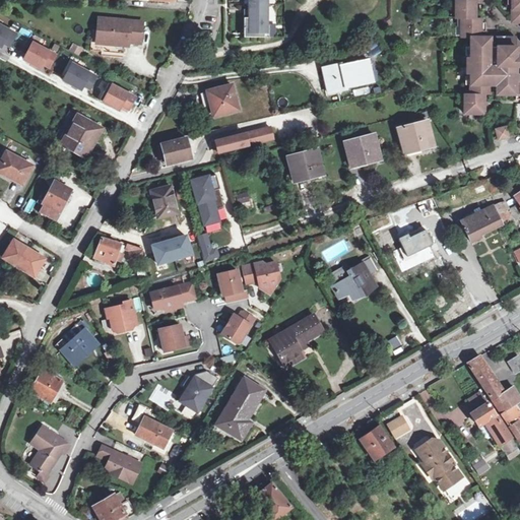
[(244,38),(265,38),(265,25),(268,25),(268,18),(265,18),(265,11),(268,11),(268,4),(265,4),(265,0),(248,0),(249,4),(245,4),(245,10),(249,10),(249,18),(244,18),(244,38)]
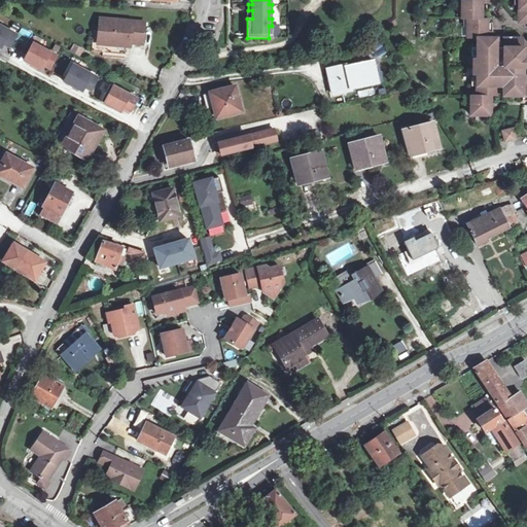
[(488,38),(488,31),(488,23),(488,19),(482,19),(482,0),(460,0),(461,19),(464,18),(467,19),(467,36),(467,38),(478,38),(478,48),(478,57),(478,77),(478,85),(478,96),(471,96),(471,114),(490,114),(490,96),(497,96),(497,91),(496,85),(504,85),(504,91),(504,96),(524,96),(524,74),(524,38),(504,38),(504,43),(504,48),(497,48),(497,43),(497,38),(488,38)]
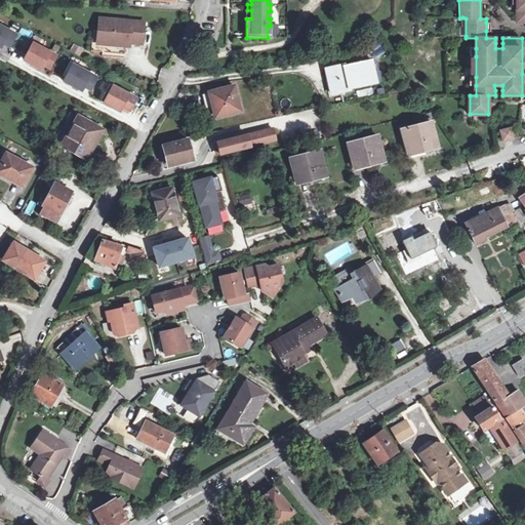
[(101,45),(119,46),(119,42),(130,43),(146,44),(147,22),(102,18),(101,45)]
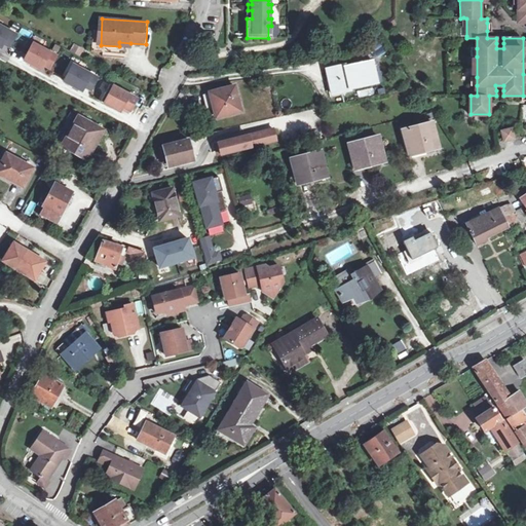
[(4,44),(11,48),(19,35),(0,25),(0,46),(2,48),(4,44)]
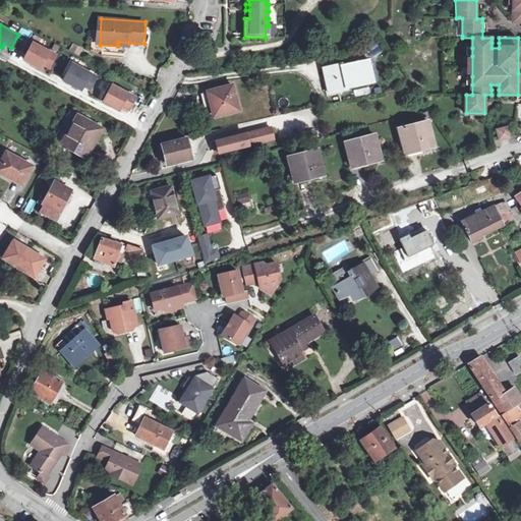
[(20,29),(17,34),(27,41),(31,36),(20,29)]
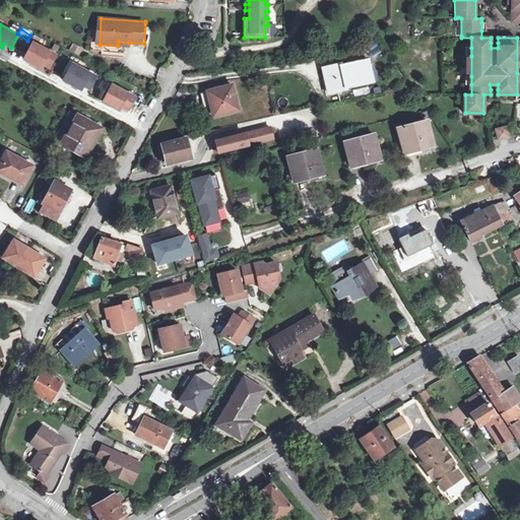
[(58,56),(34,43),(24,60),(42,68),(44,64),(51,68),(58,56)]
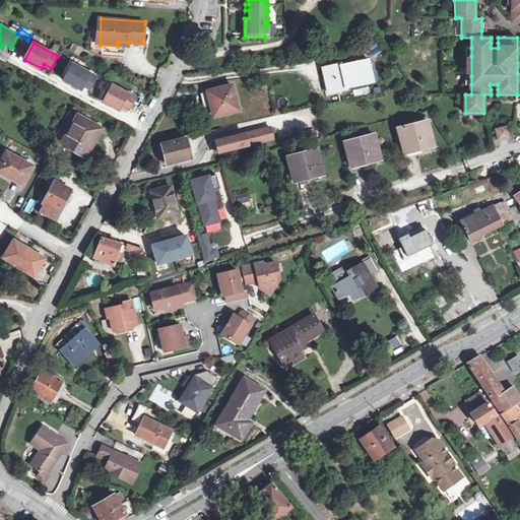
[(79,56),(82,48),(72,44),(69,52),(79,56)]
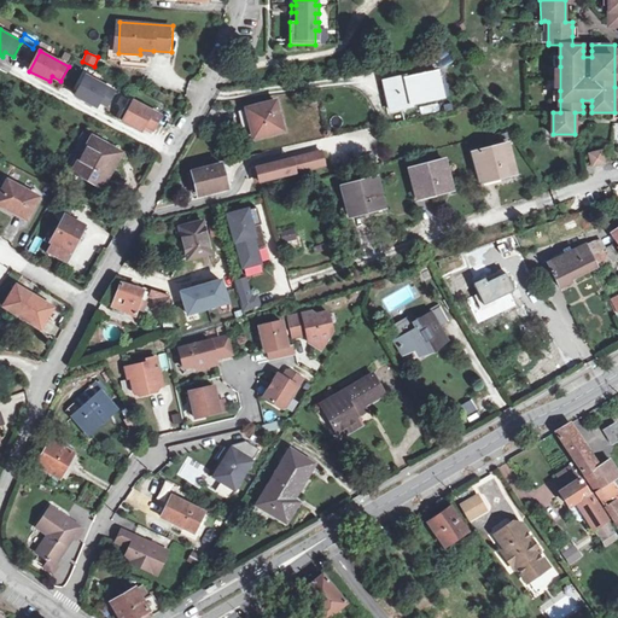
[(397,82),(397,77),(385,81),(391,110),(413,105),(412,104),(445,97),(444,91),(448,91),(444,74),(439,75),(439,71),(406,79),(407,80),(397,82)]
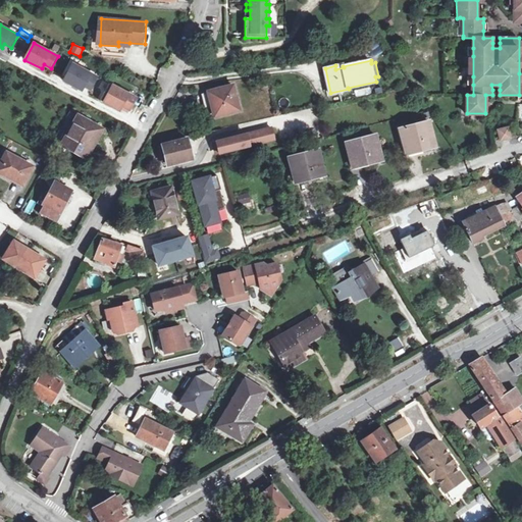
[(99,77),(73,64),(64,81),(83,91),(85,86),(92,90),(99,77)]
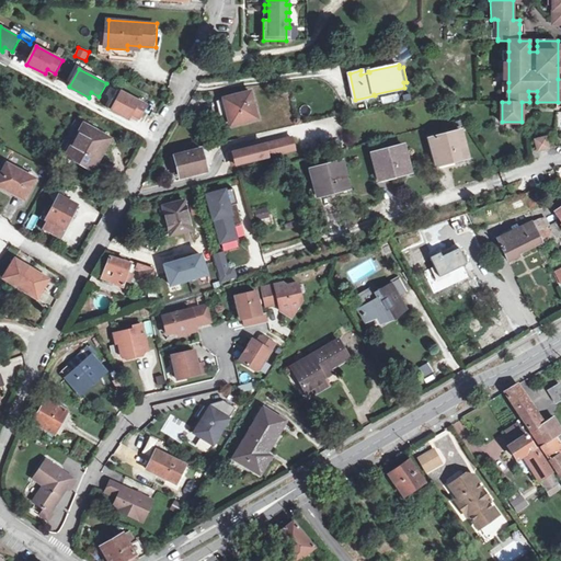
[(250,91),(225,99),(228,114),(231,125),(258,118),(250,91)]
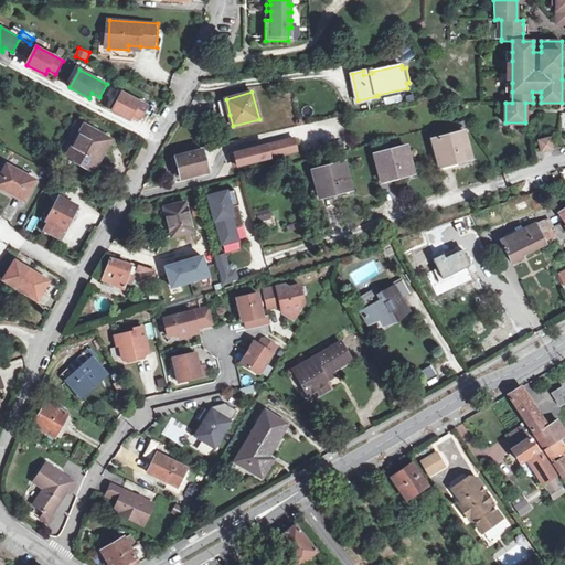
[(118,100),(115,98),(109,108),(130,119),(132,115),(141,119),(148,106),(123,93),(118,100)]
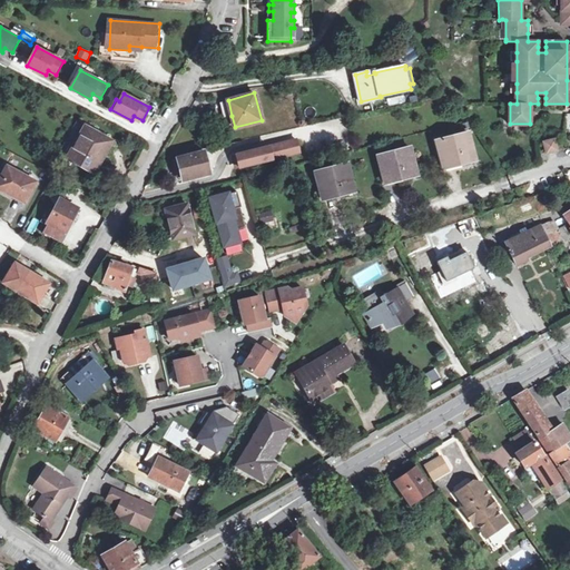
[(232,116),(228,100),(220,102),(225,118),(232,116)]
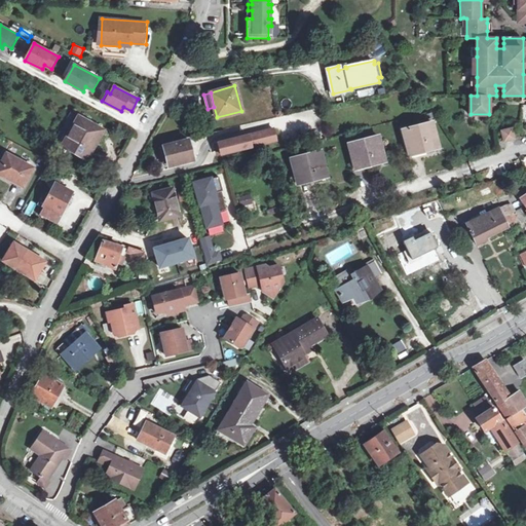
[(88,160),(105,129),(78,115),(61,145),(88,160)]
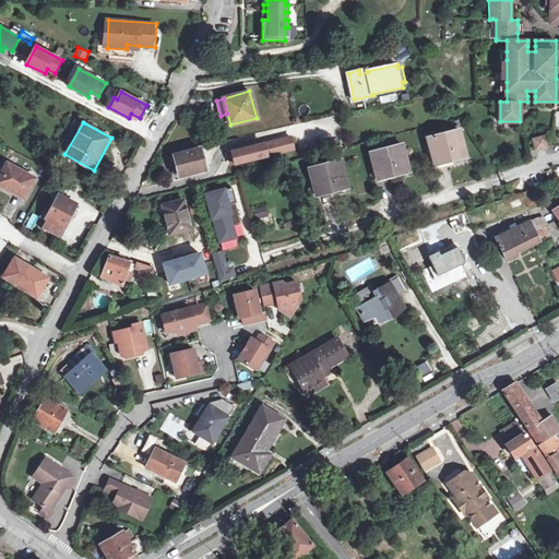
[(151,126),(145,123),(138,135),(143,139),(151,126)]
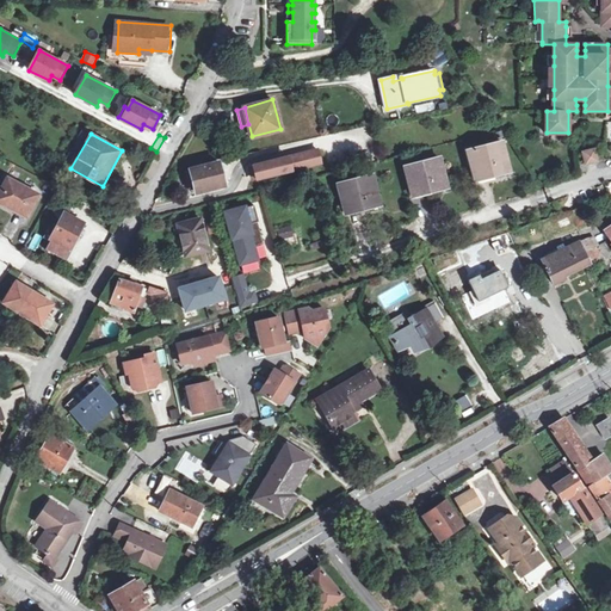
[(469,150),(475,177),(487,174),(495,172),(497,174),(510,171),(501,142),(469,150)]
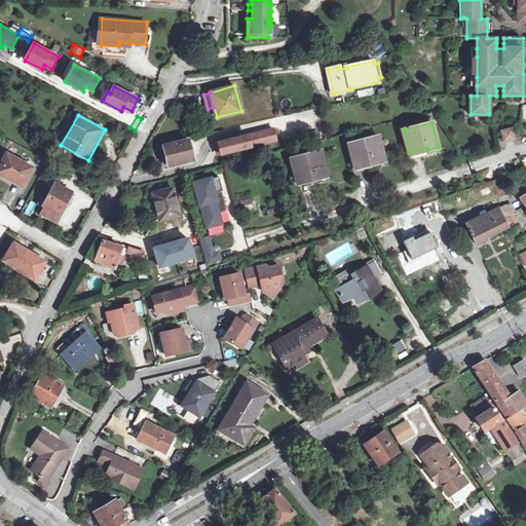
[(274,128),(249,135),(252,147),(277,141),(274,128)]
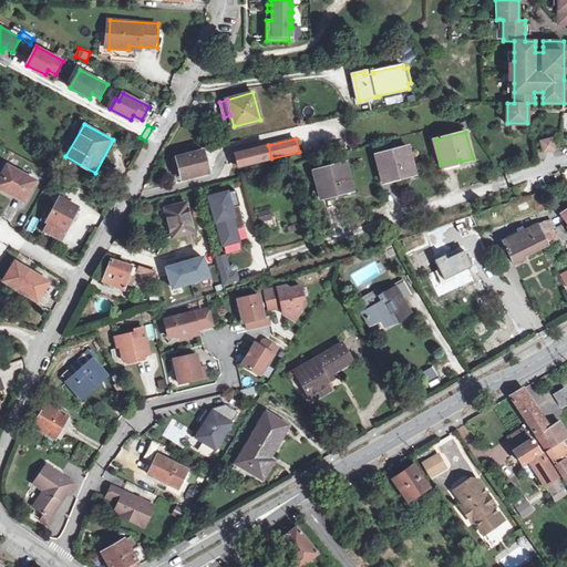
[(544,152),(554,147),(552,138),(540,141),(544,152)]
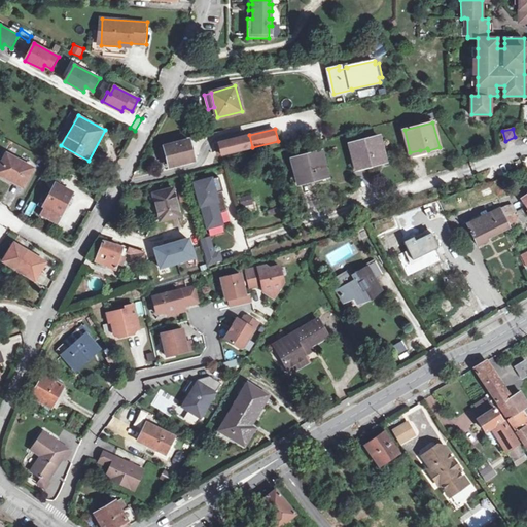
[(244,136),(218,142),(221,154),(247,148),(244,136)]
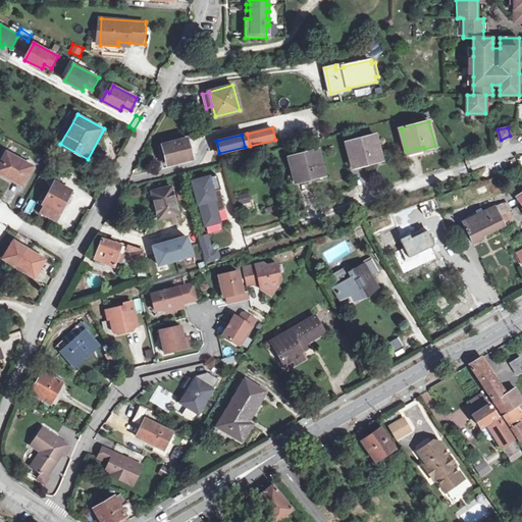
[(347,143),(353,164),(362,162),(370,160),(370,162),(381,159),(375,135),(347,143)]
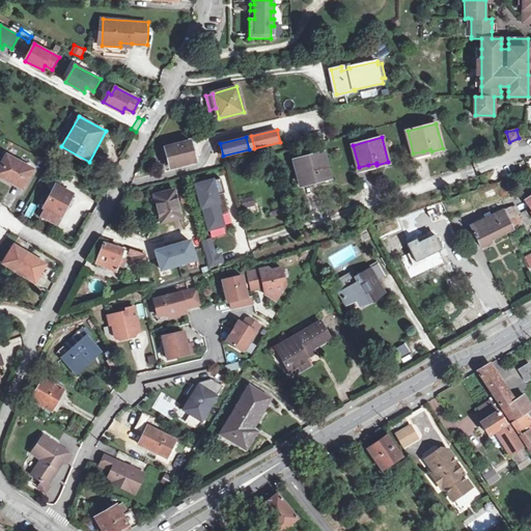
[(191,140),(165,147),(170,167),(196,161),(191,140)]
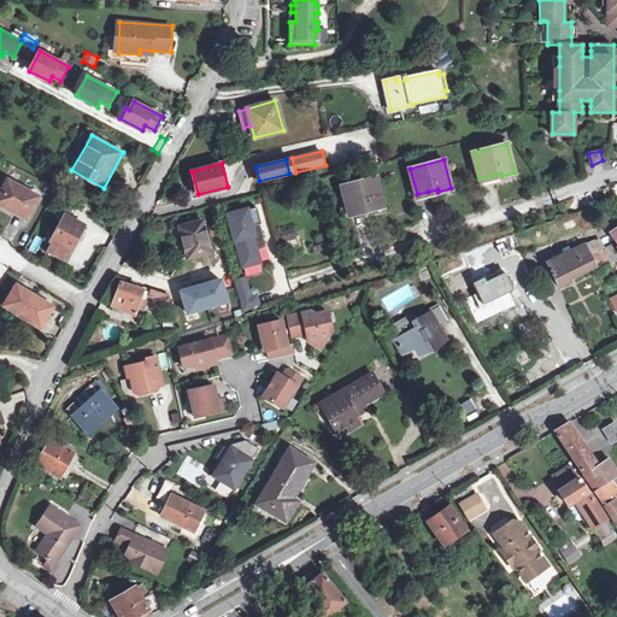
[(350,212),(370,207),(370,210),(385,206),(376,178),(342,186),(350,212)]
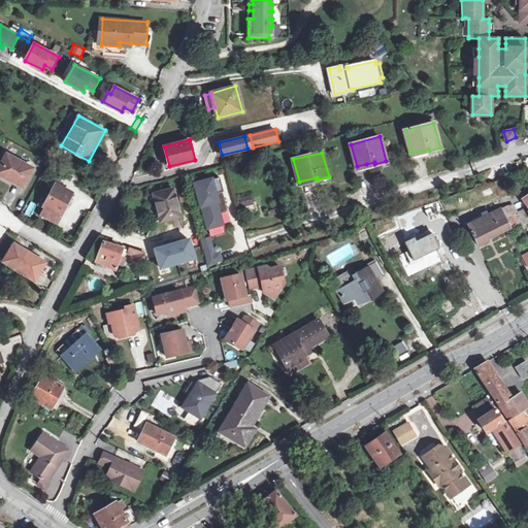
[(0,165),(0,175),(23,188),(33,168),(6,154),(0,165)]
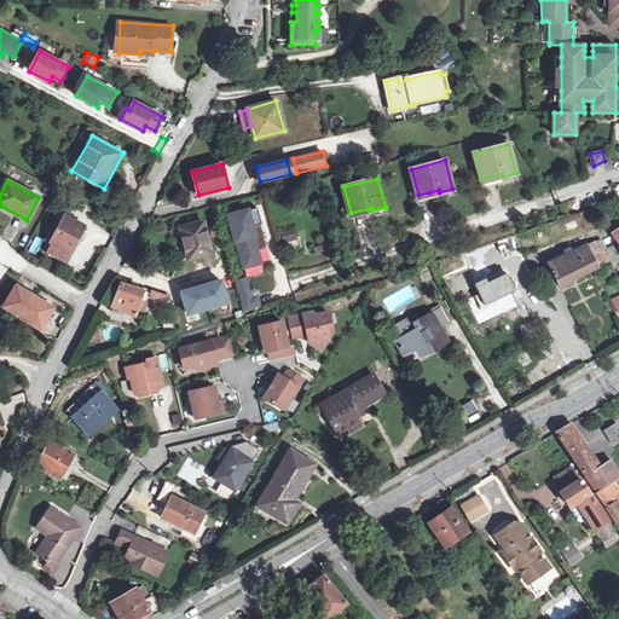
[(422,204),(423,217),(434,215),(433,203),(422,204)]
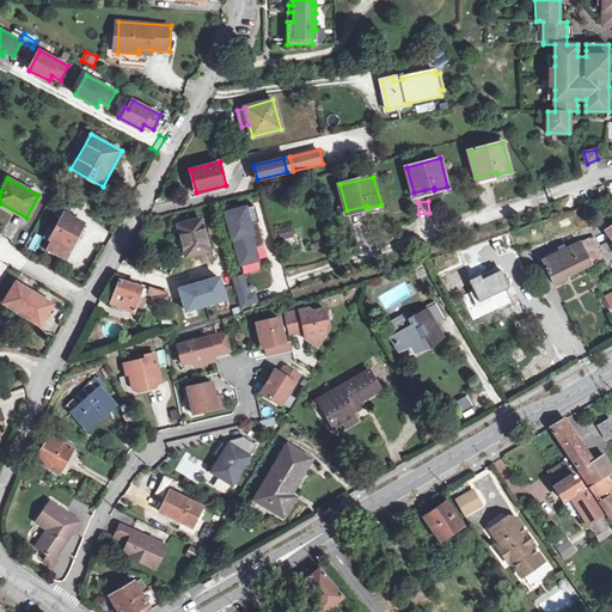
[(256,206),(226,213),(234,239),(237,238),(240,249),(238,250),(242,264),(258,261),(255,248),(265,244),(261,228),(257,230),(256,224),(258,222),(261,222),(256,206)]
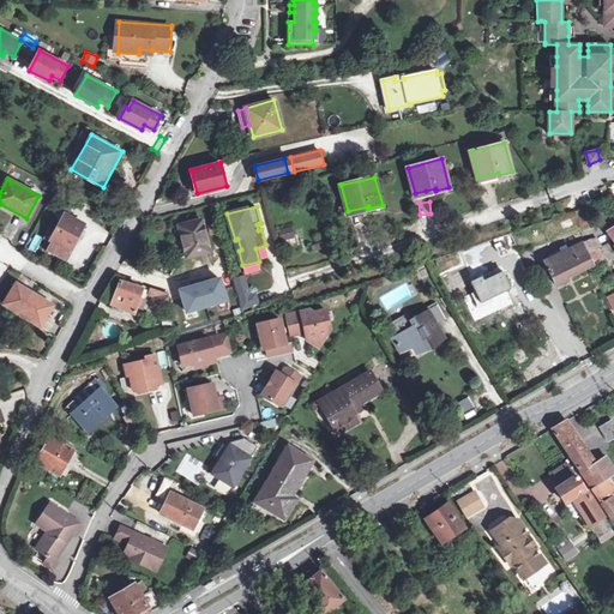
[(74,244),(78,238),(84,224),(65,215),(46,251),(66,260),(71,251),(74,244)]
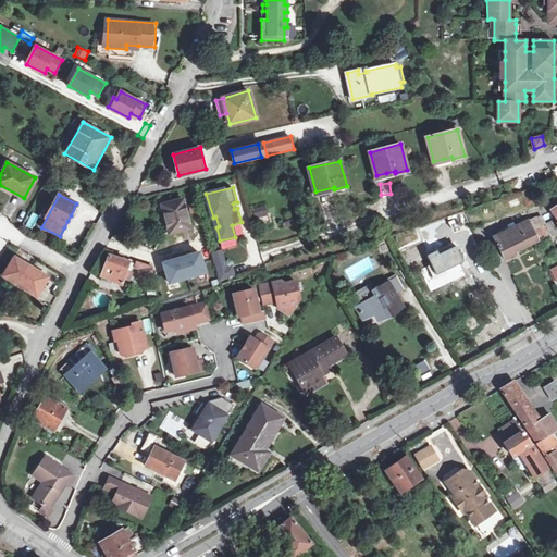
[(159,203),(163,217),(165,223),(170,235),(193,230),(184,199),(159,203)]
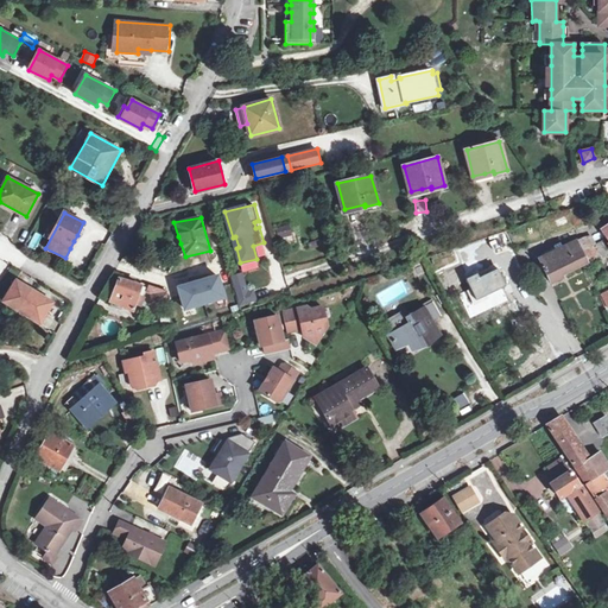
[(295,232),(291,233),(280,235),(283,246),(298,242),(295,232)]
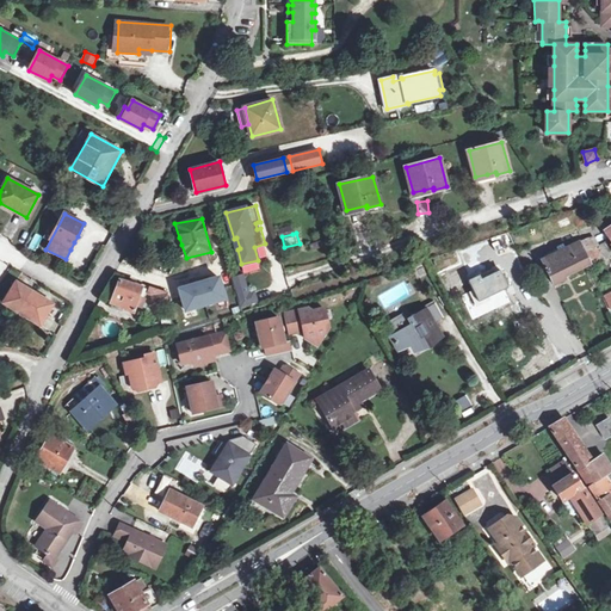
[(313,251),(327,246),(325,240),(310,245),(313,251)]
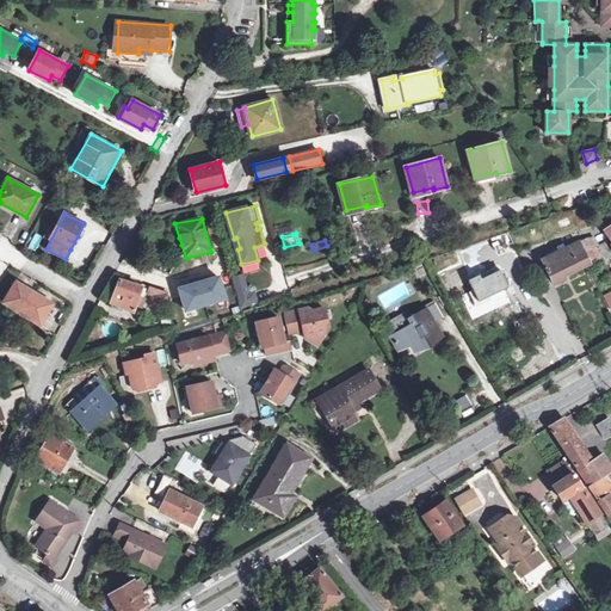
[(596,240),(580,245),(585,254),(591,252),(599,247),(596,240)]
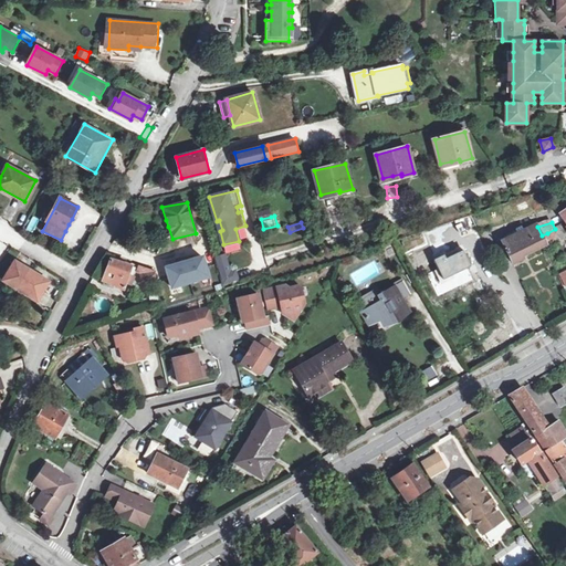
[(537,227),(537,226),(502,241),(513,264),(524,259),(523,257),(546,245),(542,236),(537,227)]
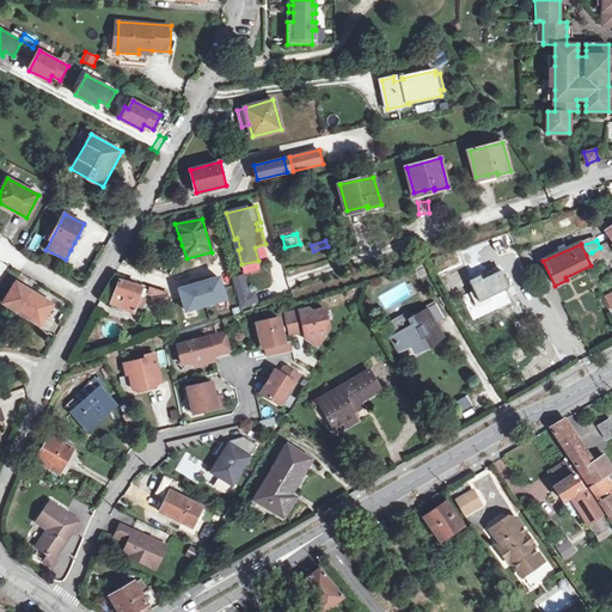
[(592,252),(586,255),(591,265),(597,263),(592,252)]
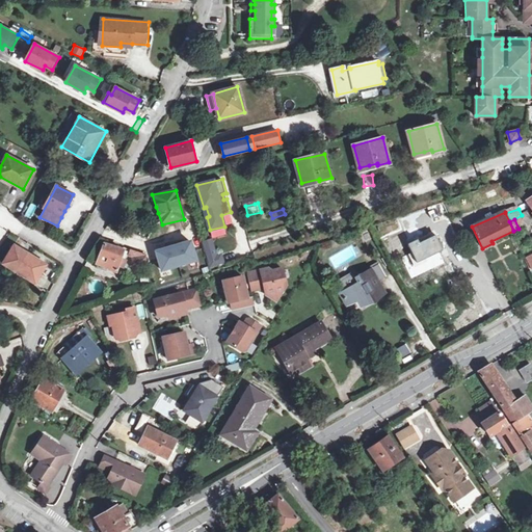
[(427,235),(435,232),(431,222),(423,227),(427,235)]
